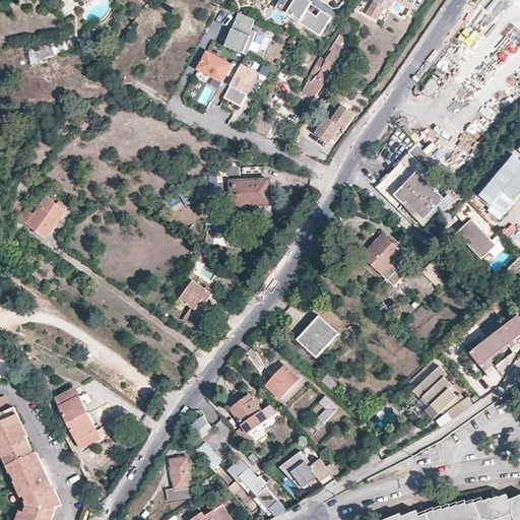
[(321,37),(333,19),(304,0),(283,0),(278,8),(321,37)]
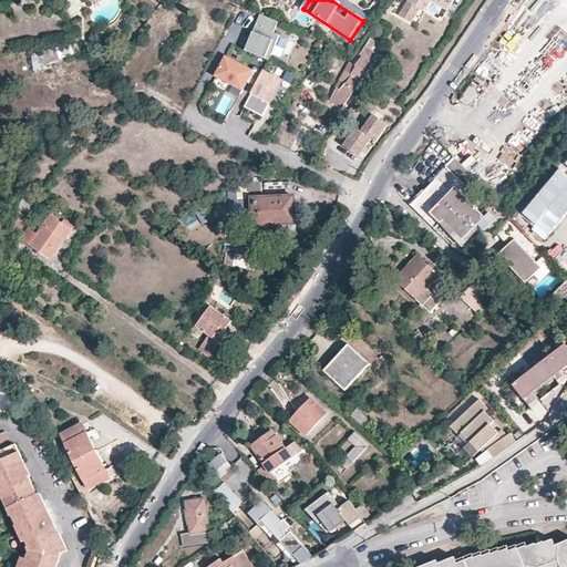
[(411,22),(420,8),(418,7),(406,0),(398,14),(411,22)]
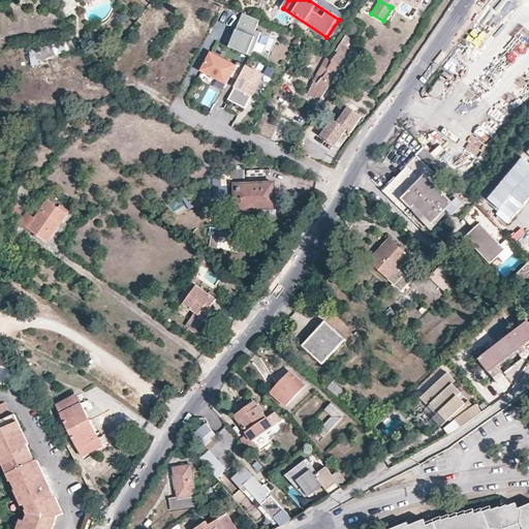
[(413,0),(393,0),(390,6),(392,7),(395,9),(399,0),(402,0),(416,8),(419,3),(413,0)]
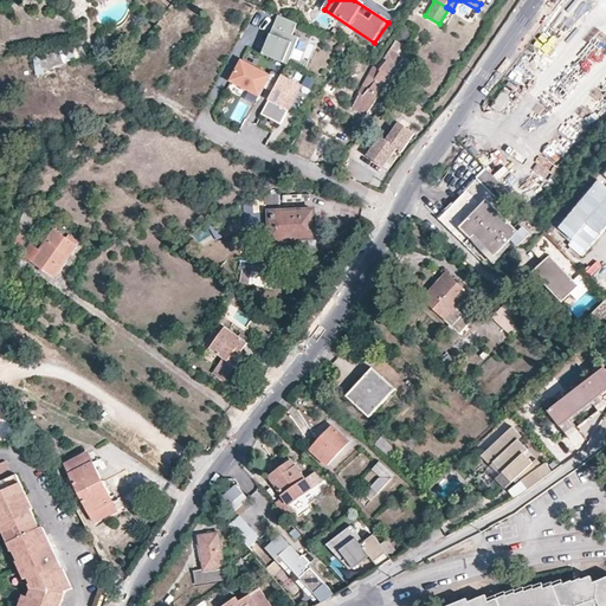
[(277,17),(259,53),(285,64),(298,36),(291,32),(295,25),(277,17)]
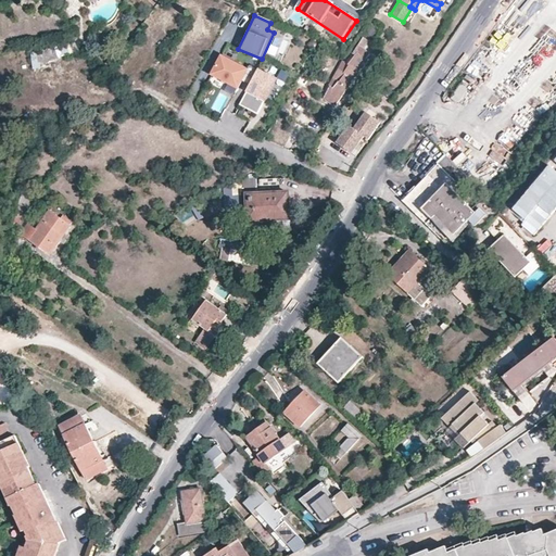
[(368,54),(361,49),(367,40),(362,37),(352,52),(355,54),(348,64),(350,65),(337,84),(336,84),(332,88),(327,100),(336,105),(366,62),(364,61),(368,54)]
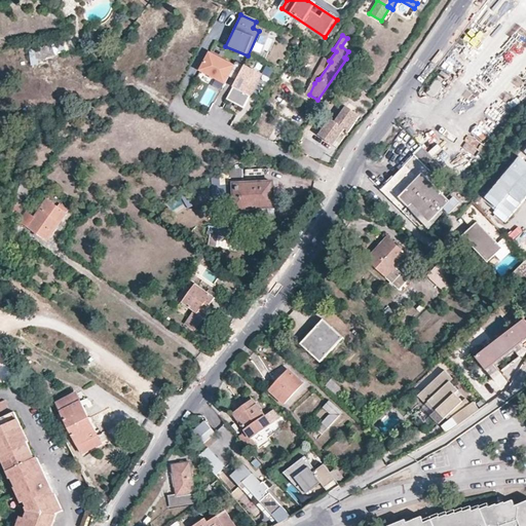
[(207,50),(197,69),(223,82),(233,64),(207,50)]
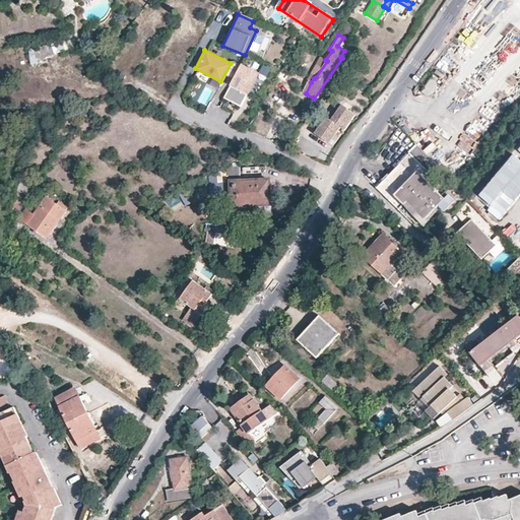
[(239,64),(228,85),(231,87),(226,95),(240,103),(244,94),(247,95),(258,74),(239,64)]
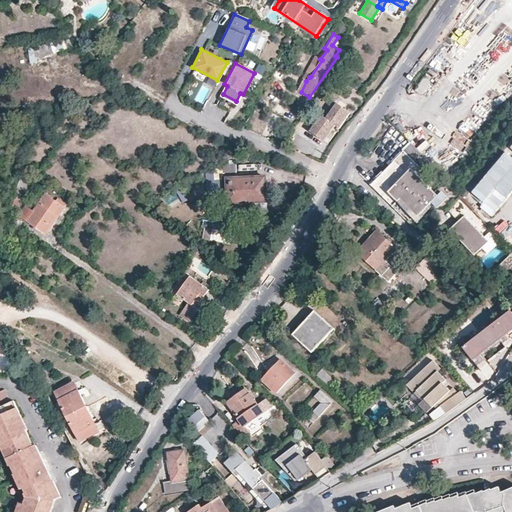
[(423,94),(430,84),(429,81),(431,78),(426,74),(414,91),(419,95),(423,94)]
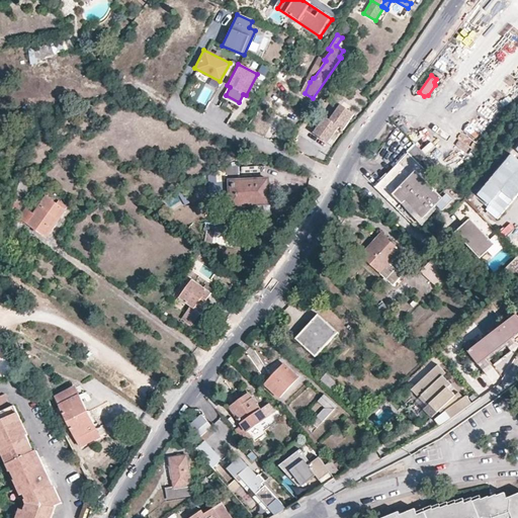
[(345,131),(356,115),(342,105),(331,119),(327,116),(315,135),(329,145),(335,137),(341,127),(345,131)]
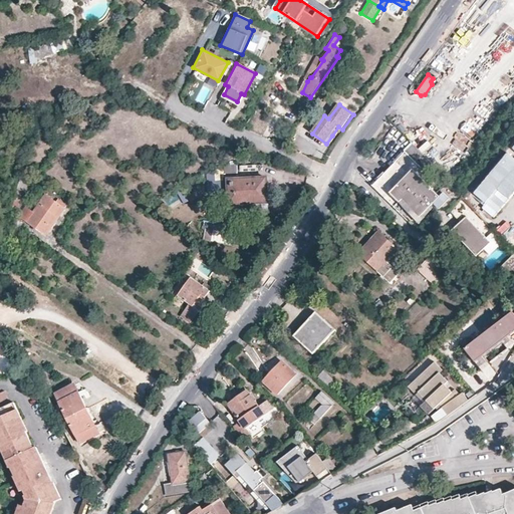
[(448,182),(399,131),(372,158),(379,166),(386,173),(371,187),(412,227),(451,188),(446,183),(448,182)]
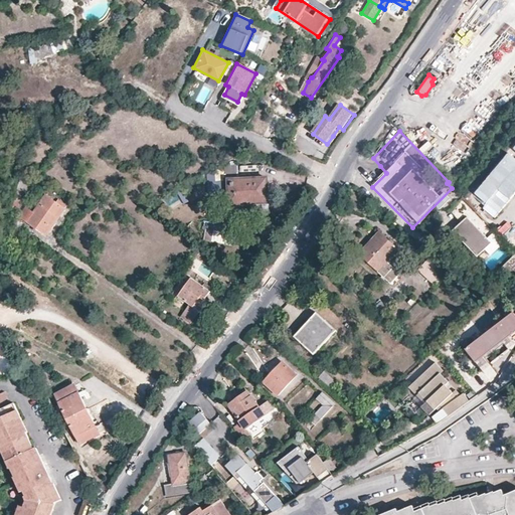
[(165,172),(167,165),(152,161),(150,168),(165,172)]
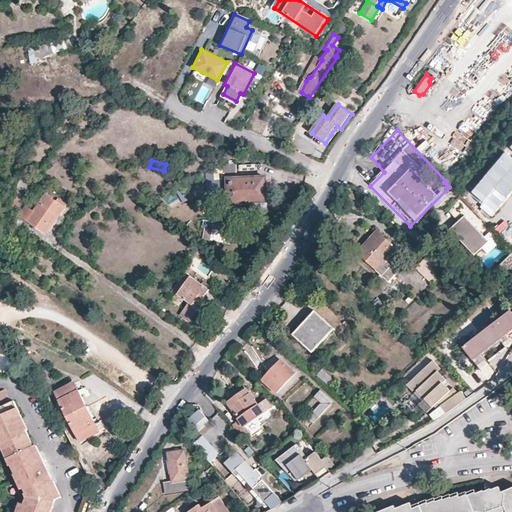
[(236,177),(236,164),(220,164),(220,168),(212,169),(213,181),(222,181),(222,178),(236,177)]
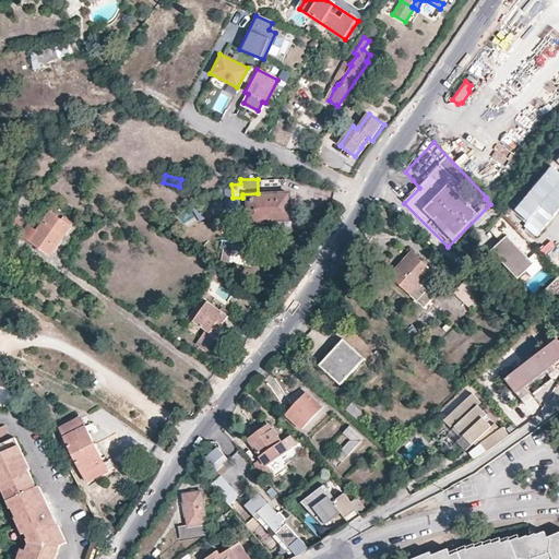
[(25,210),(30,194),(21,192),(11,226),(18,228),(22,210),(25,210)]
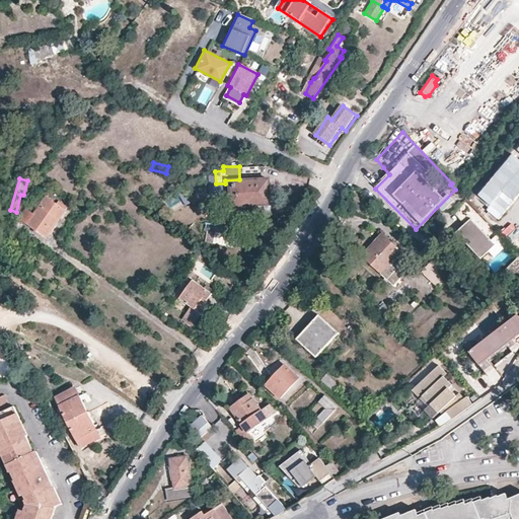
[(269,202),(268,187),(239,188),(238,182),(230,182),(232,219),(270,217),(269,202)]
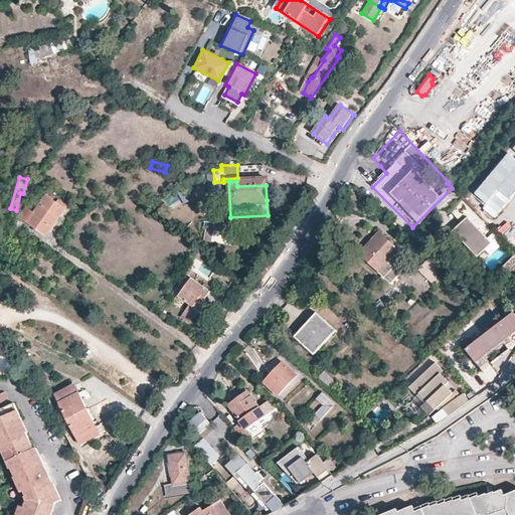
[(51,225),(65,206),(57,200),(54,203),(45,197),(33,214),(24,208),(18,217),(44,235),(51,225)]
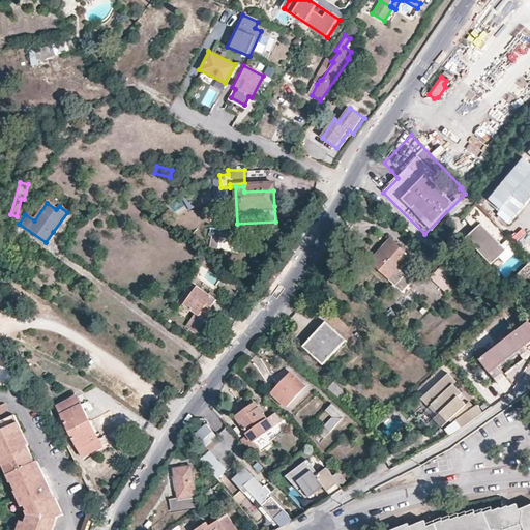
[(509,240),(476,206),(464,218),(474,229),(466,236),(491,263),(499,257),(500,256),(512,243),(509,240)]
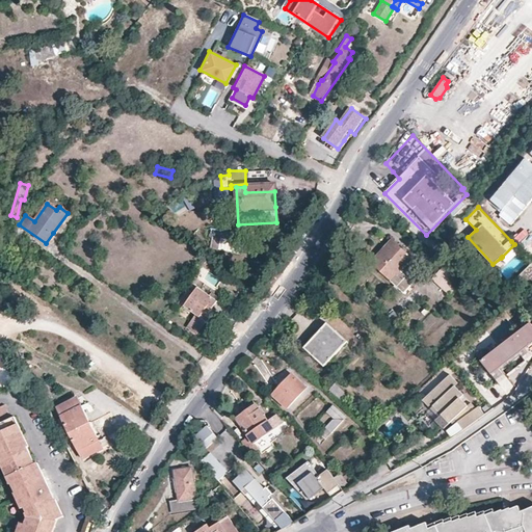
[(399,271),(410,259),(394,243),(383,255),(374,264),(391,280),(390,281),(402,293),(413,284),(399,271)]
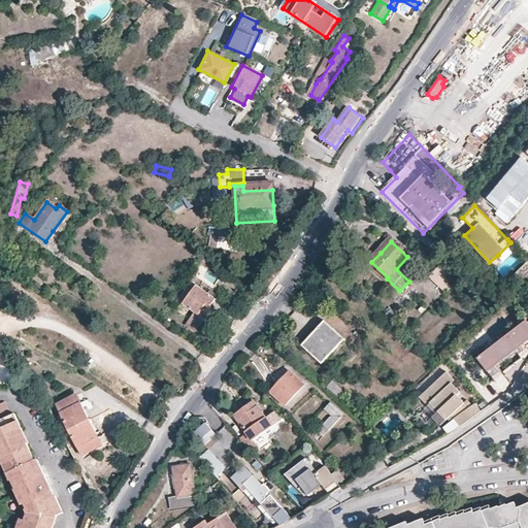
[(516,248),(510,242),(498,255),(503,260),(516,248)]
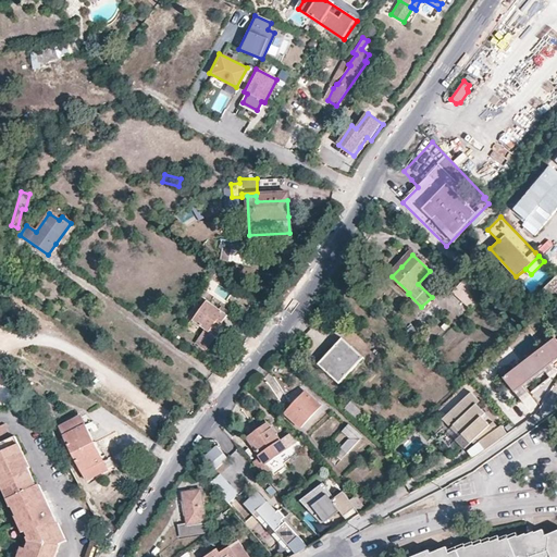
[(556,276),(542,291),(553,301),(556,297),(556,276)]
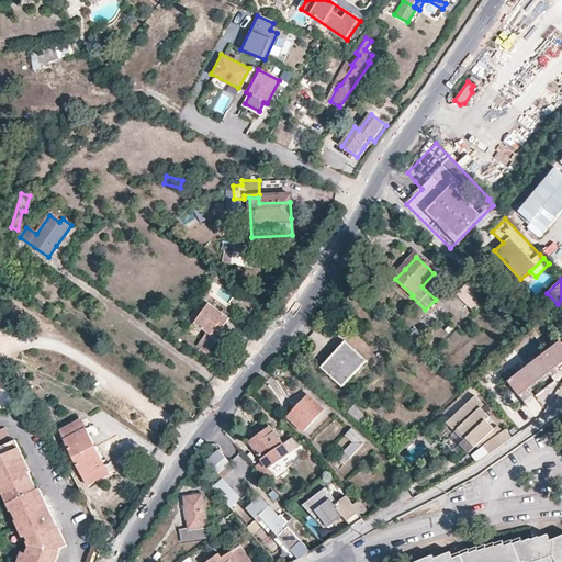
[(475,311),(486,299),(468,281),(457,294),(475,311)]
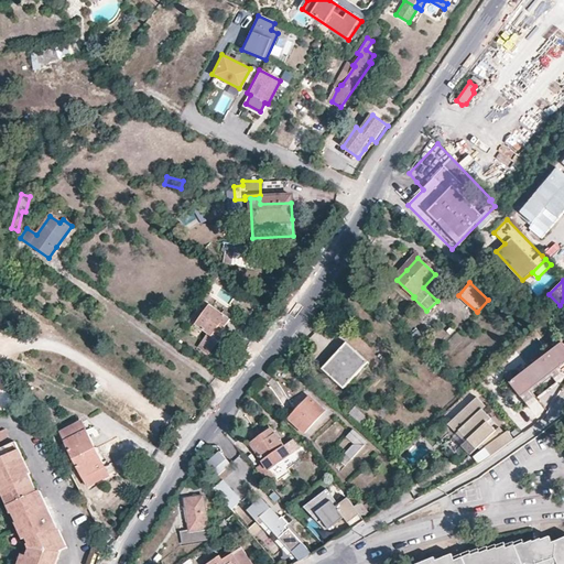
[(228,317),(232,311),(226,305),(214,297),(209,304),(206,302),(202,308),(199,307),(190,321),(216,339),(224,327),(230,320),(228,317)]
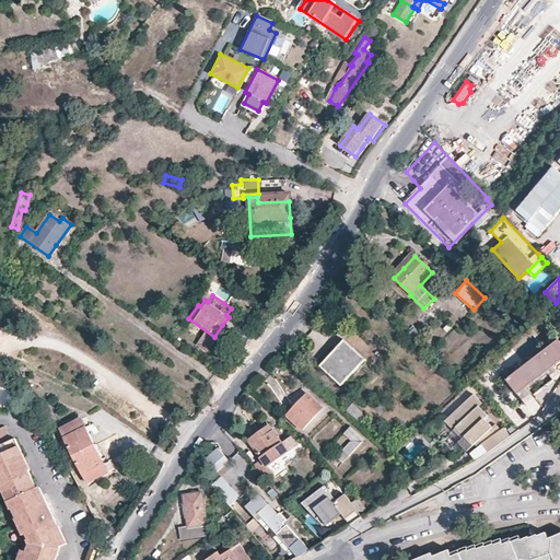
[(559,338),(559,337),(506,378),(517,395),(524,391),(559,362),(559,338)]
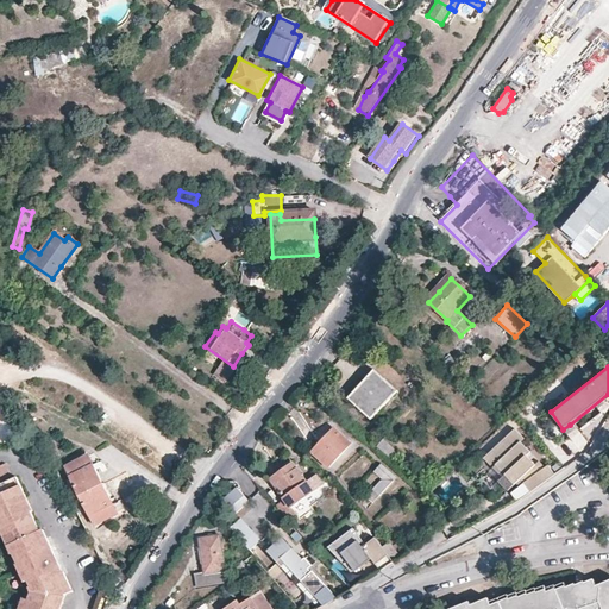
[(366,420),(395,393),(374,371),(360,384),(345,399),(366,420)]
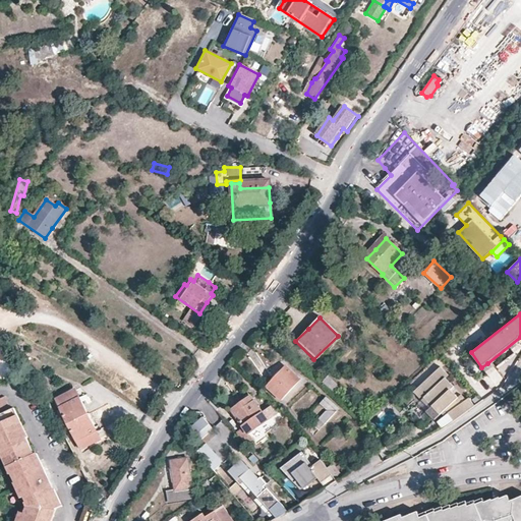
[(280,400),(298,380),(285,366),(276,375),(266,387),(280,400)]
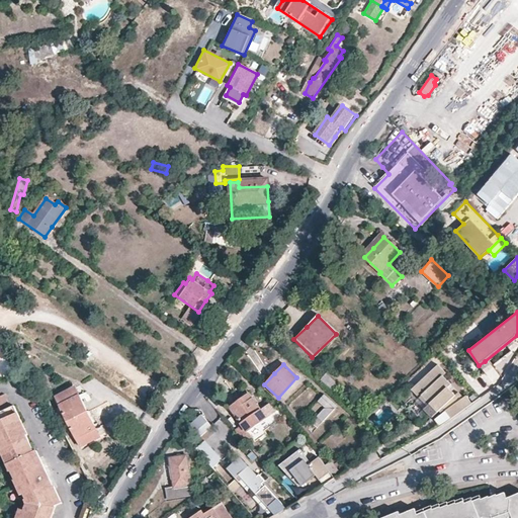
[(439,365),(413,391),(420,399),(423,396),(439,414),(442,410),(446,413),(448,412),(451,416),(453,419),(472,404),(468,396),(463,398),(459,393),(456,395),(450,387),(452,384),(444,375),(447,373),(439,365)]
